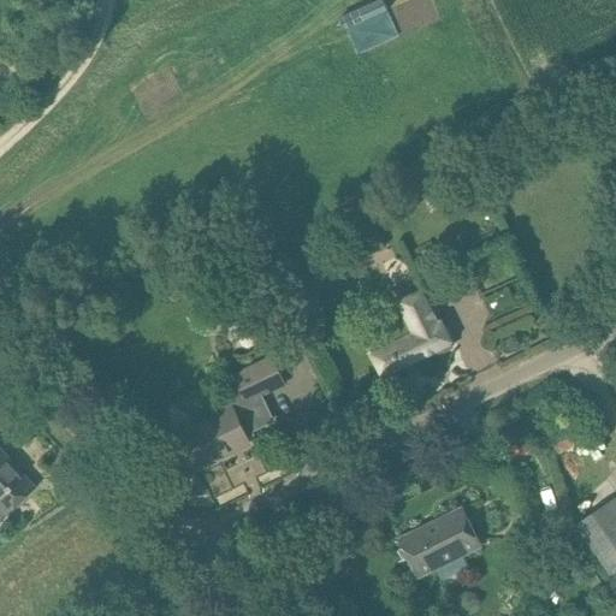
[(371,353),(374,357),(385,379),(452,347),(439,319),(438,320),(422,290),(392,304),(408,335),(371,353)]
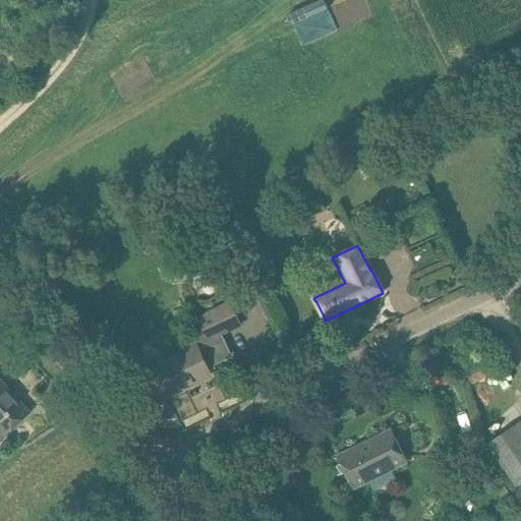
[(198,317),(200,323),(210,340),(149,369),(163,399),(211,375),(209,370),(213,365),(227,358),(229,352),(224,342),(225,341),(224,340),(223,341),(220,336),(240,326),(229,303),(198,317)]
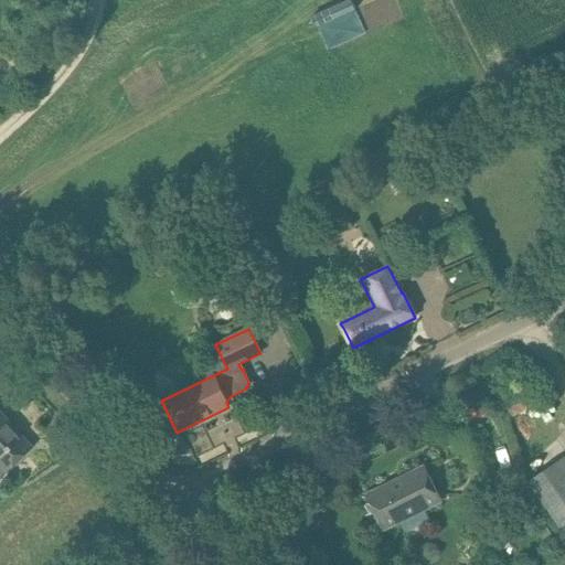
[(502,396),(512,416),(540,402),(530,382),(502,396)]
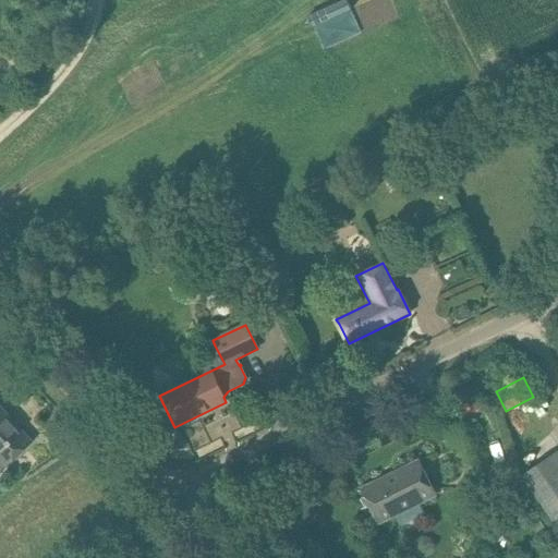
[(0,460),(7,468),(33,443),(0,405),(0,460)]
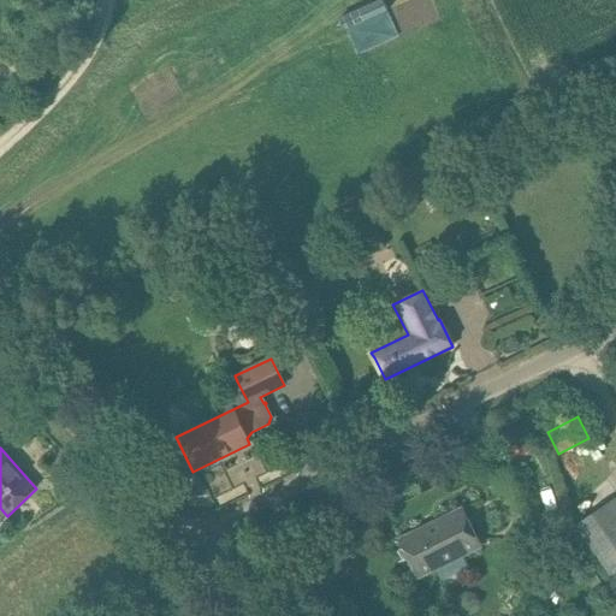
[(493,479),(520,526),(548,511),(521,463),(493,479)]
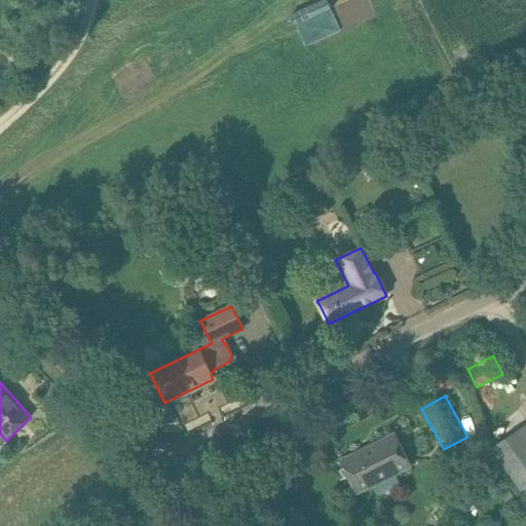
[(525,425),(493,448),(525,495),(525,425)]
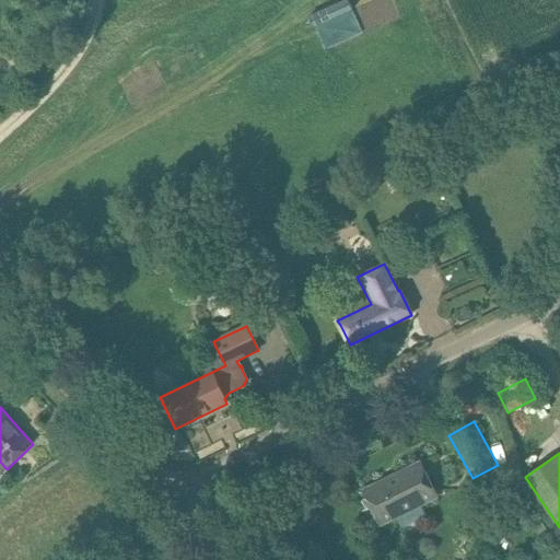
[(364,490),(382,524),(436,497),(420,463),(364,490)]
